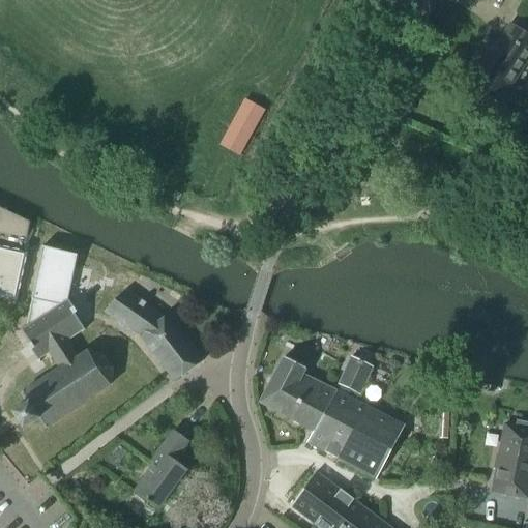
[(503,104),(527,63),(527,32),(511,23),(472,84),(503,104)]
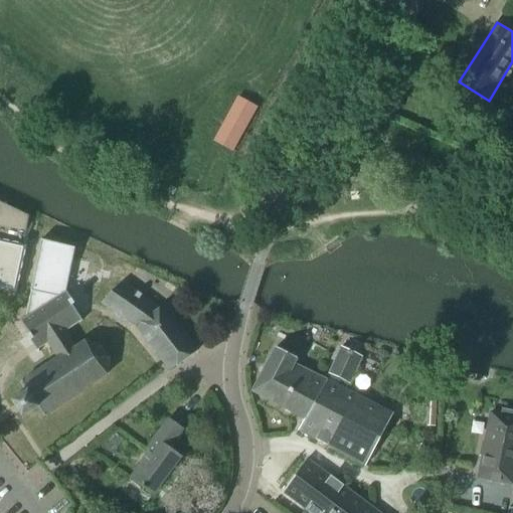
[(214,140),(232,149),(252,113),(234,104),(214,140)]
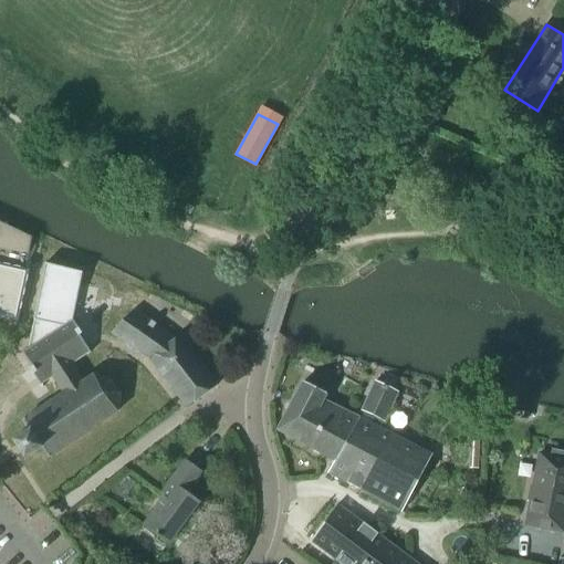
[(0,316),(20,322),(31,269),(27,269),(33,237),(0,221),(0,316)]
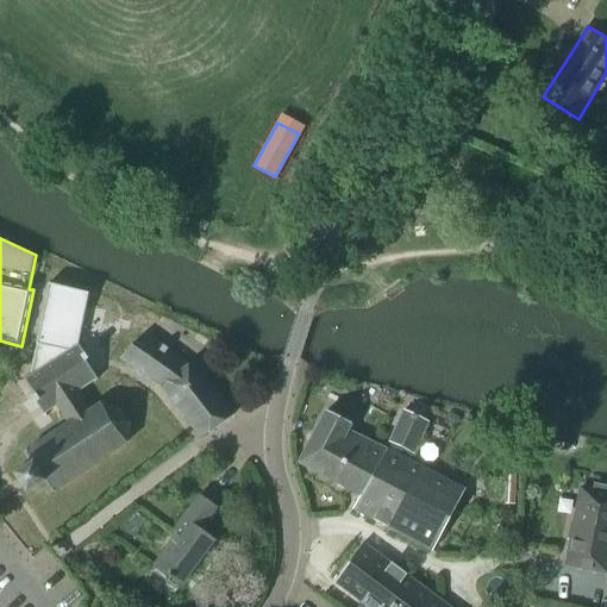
[(52,280),(37,339),(69,348),(85,288),(52,280)]
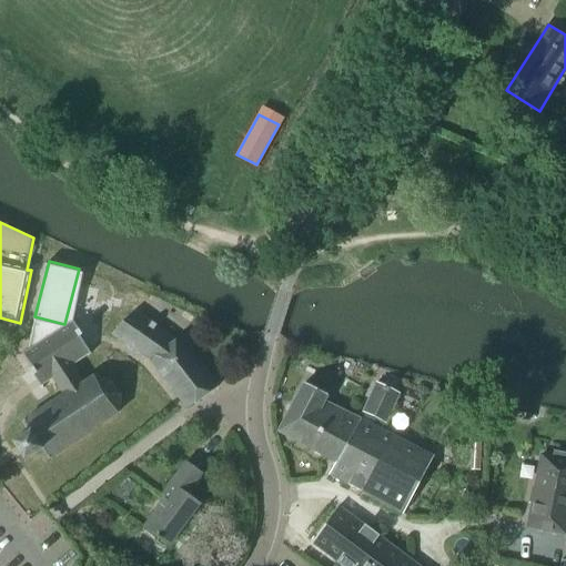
[(138,311),(113,333),(151,360),(190,407),(220,385),(182,335),(178,339),(138,311)]
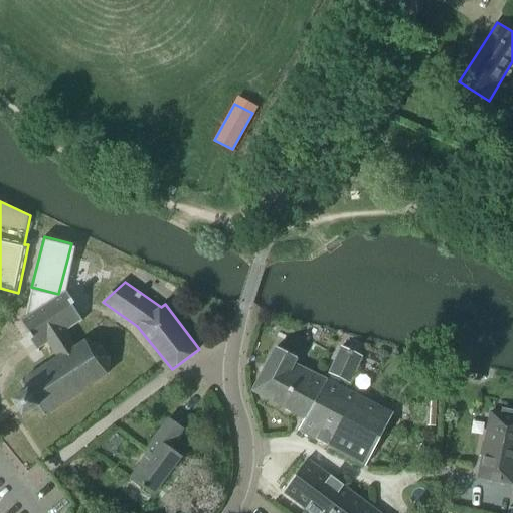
[(41,331),(44,335),(58,357),(22,381),(27,389),(13,398),(24,416),(38,406),(44,415),(109,373),(112,358),(103,344),(87,340),(77,346),(59,319),(41,331)]
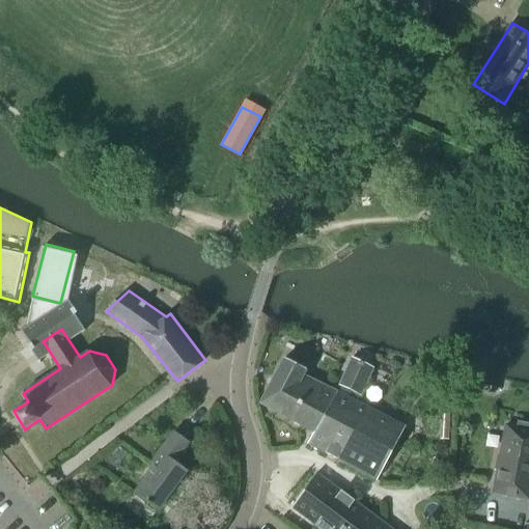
[(341,390),(304,373),(307,368),(285,356),(261,401),(314,430),(308,442),(378,478),(407,425),(347,395),(351,388),(362,394),(374,368),(353,358),(340,384),(343,385),(341,390)]
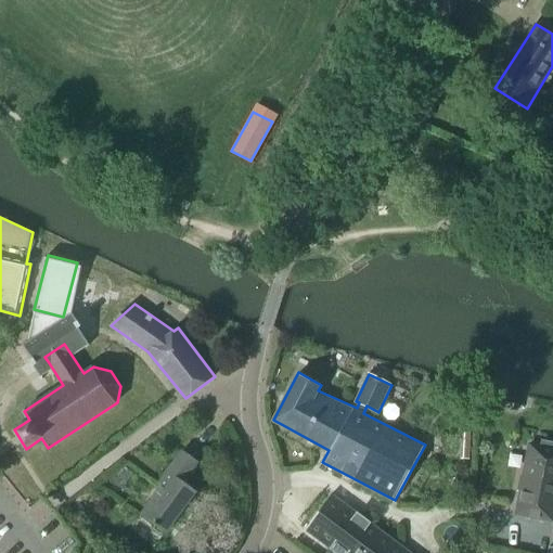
[(517,514),(552,522),(552,442),(544,441),(543,446),(531,444),(517,514)]
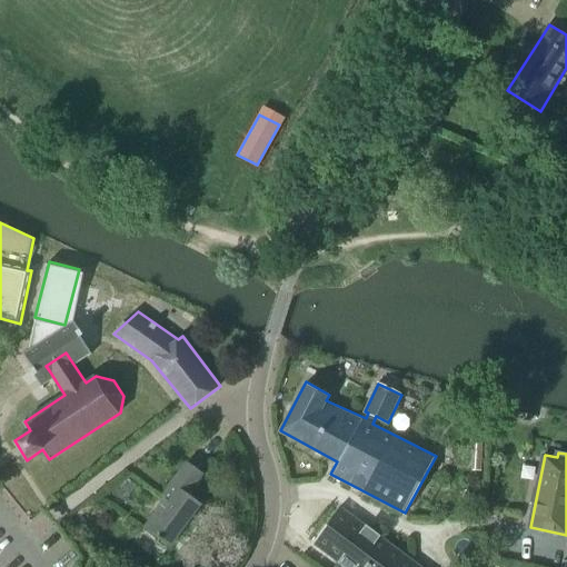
[(146,528),(170,545),(201,503),(188,493),(204,471),(189,461),(163,496),(166,499),(146,528)]
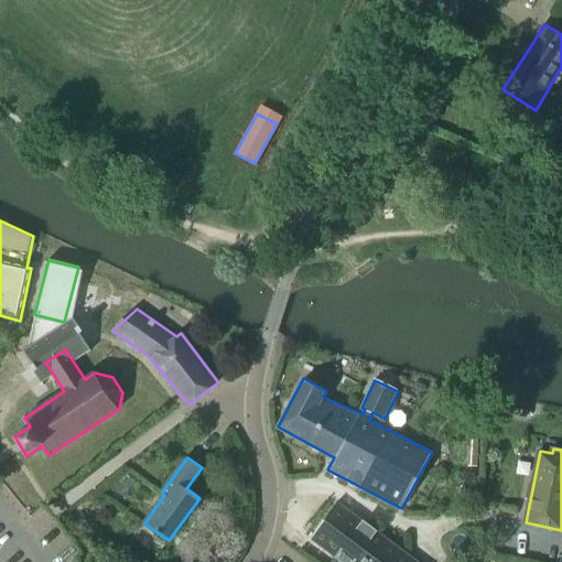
[(419,561),(350,511),(345,520),(331,510),(310,538),(343,561),(419,561)]
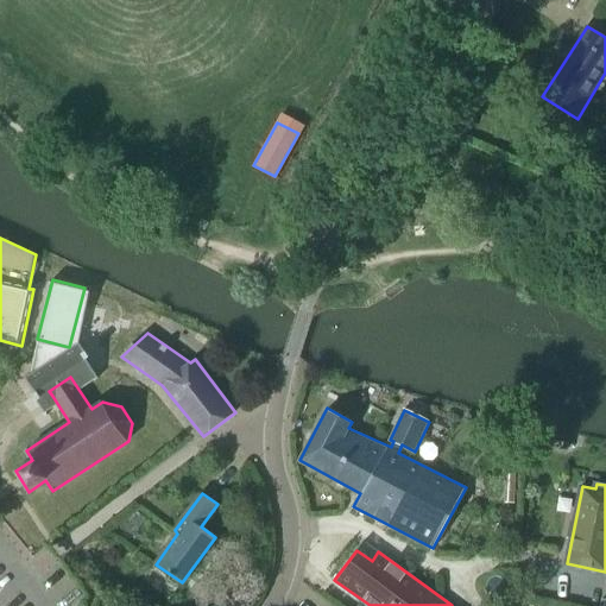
[(84,551),(76,557),(81,565),(89,559),(84,551)]
